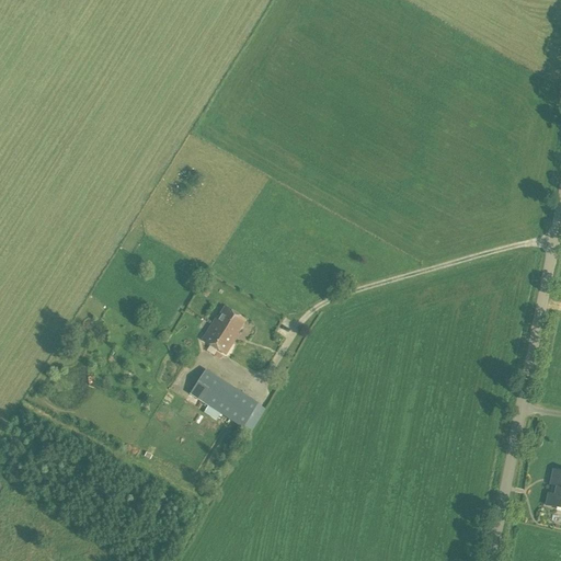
[(208,279),(204,286),(210,290),(215,283),(208,279)]
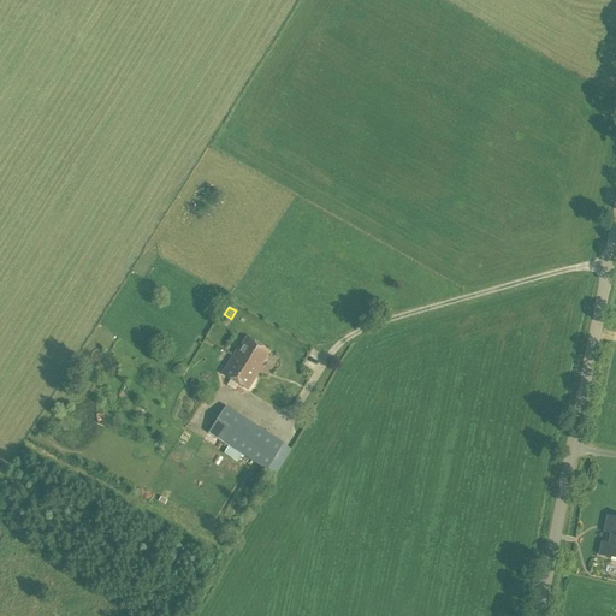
[(232,357),(220,375),(246,391),(256,373),(255,373),(256,372),(268,353),(246,338),(237,351),(236,350),(232,357)]
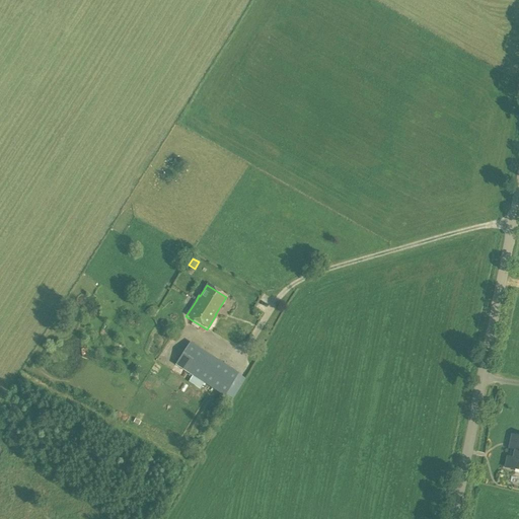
[(188,373),(190,374),(204,351),(191,342),(175,365),(188,373)]
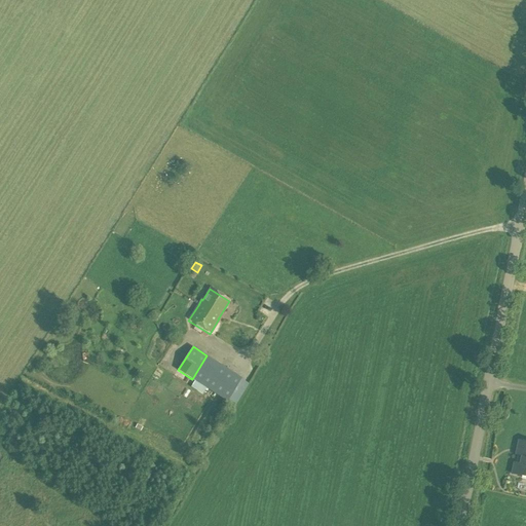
[(221,365),(205,388),(207,388),(227,402),(242,378),(221,365)]
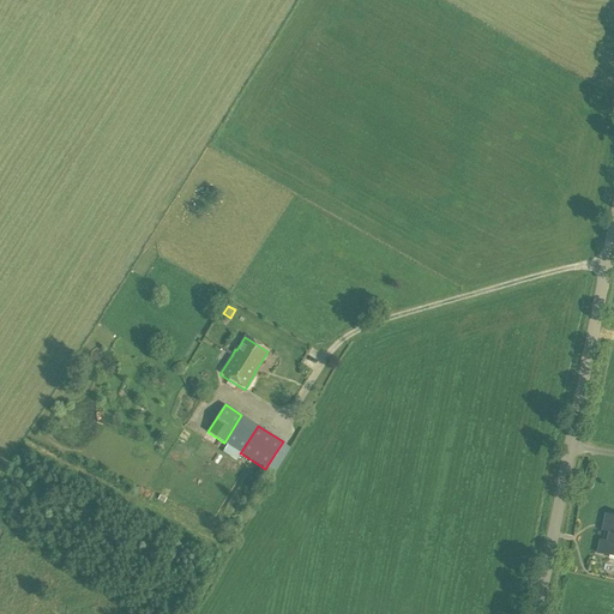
[(236,461),(241,453),(222,441),(217,449),(236,461)]
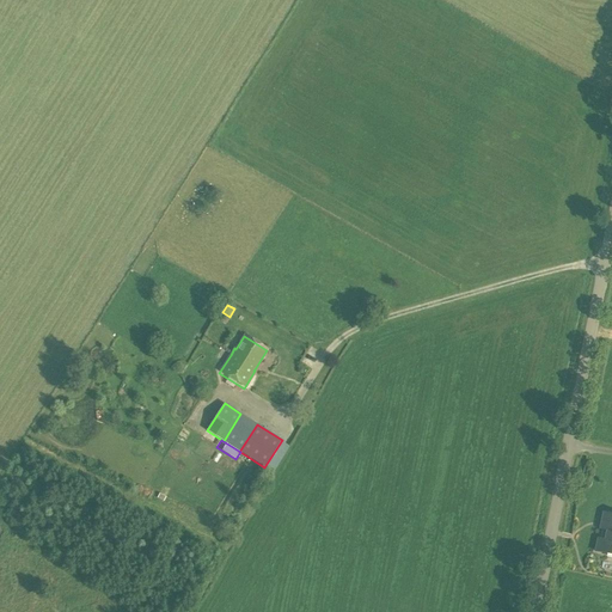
[(611,515),(601,513),(598,528),(611,531),(611,515)]
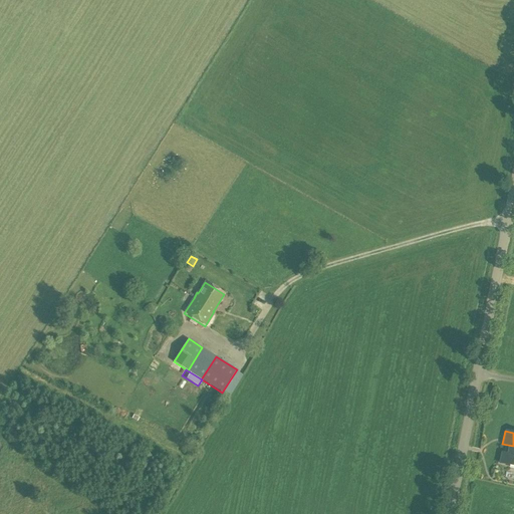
[(513,446),(502,444),(504,445),(502,453),(501,453),(498,464),(513,466),(513,446)]
